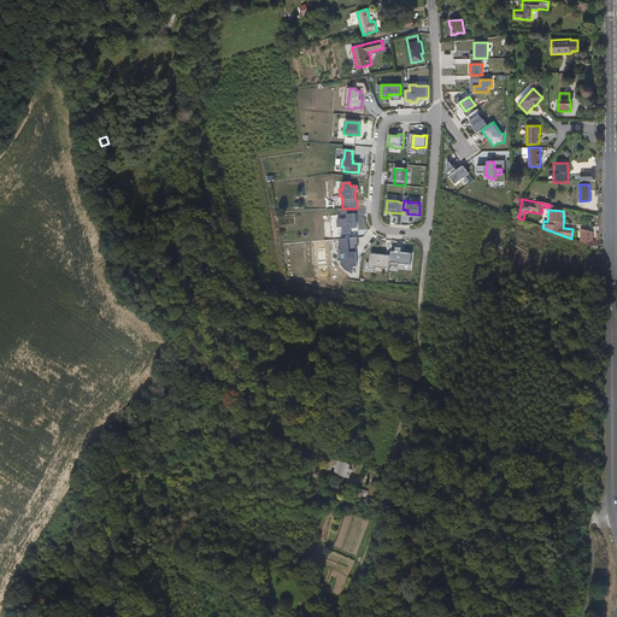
[(356,215),(347,215),(347,219),(338,219),(338,228),(342,228),(342,235),(351,235),(351,229),(357,229),(356,215)]
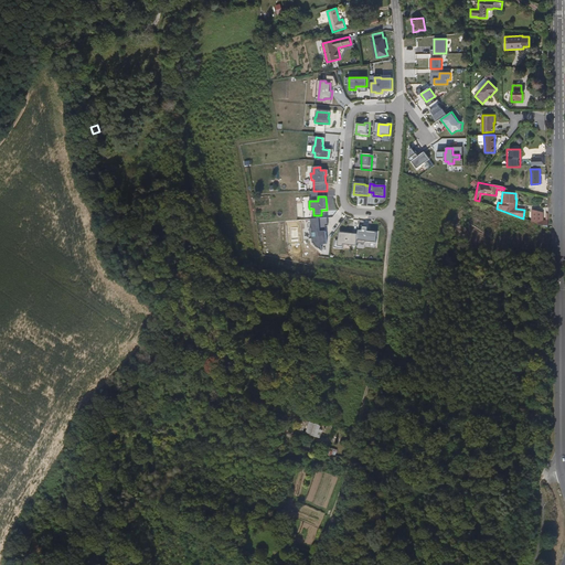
[(547,226),(548,221),(544,221),(544,211),(531,211),(531,225),(547,226)]
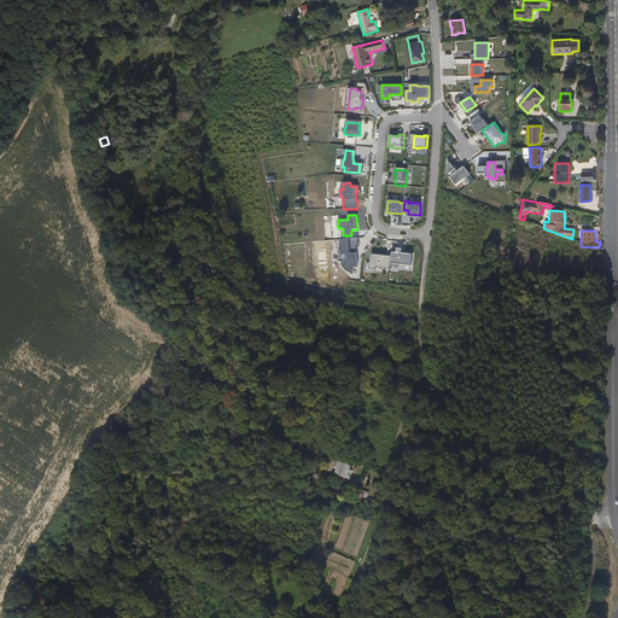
[(359,239),(340,240),(340,250),(339,250),(340,252),(342,266),(353,275),(351,269),(354,268),(357,268),(356,248),(359,248),(359,239)]
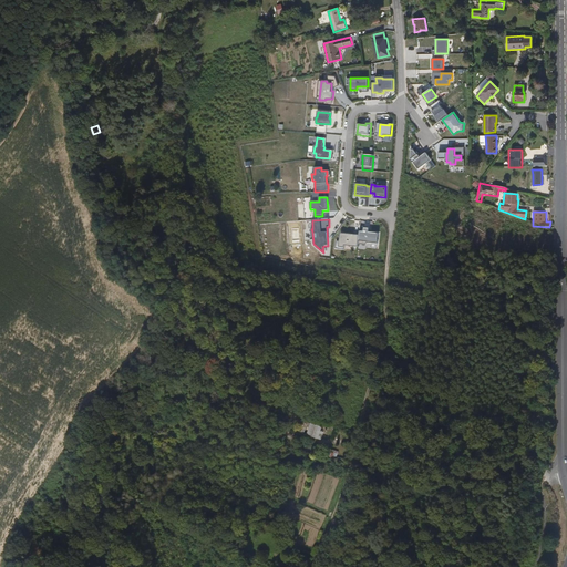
[(369,229),(364,228),(363,233),(360,232),(359,241),(378,244),(379,234),(369,233),(369,229)]
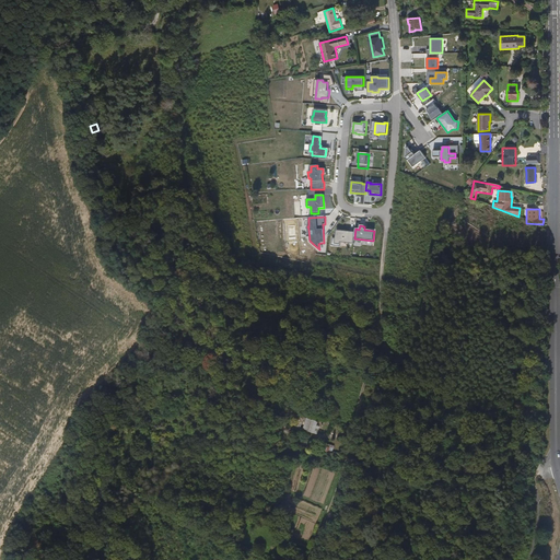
[(354,233),(337,231),(335,244),(340,245),(340,243),(353,244),(354,233)]
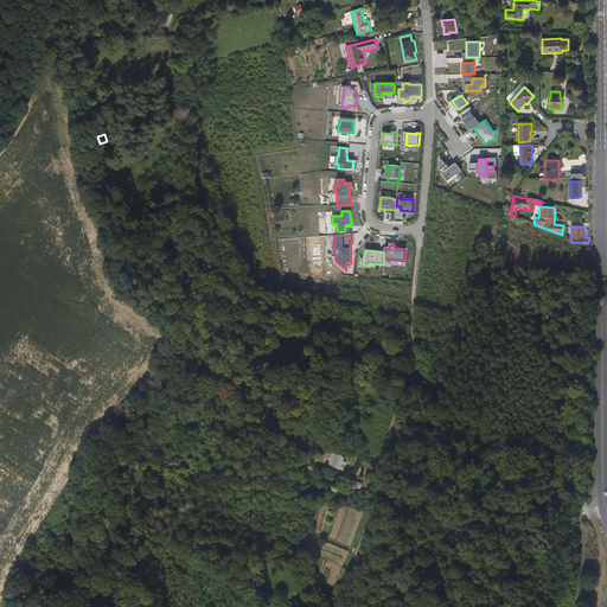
[(339,343),(332,340),(326,358),(333,360),(339,343)]
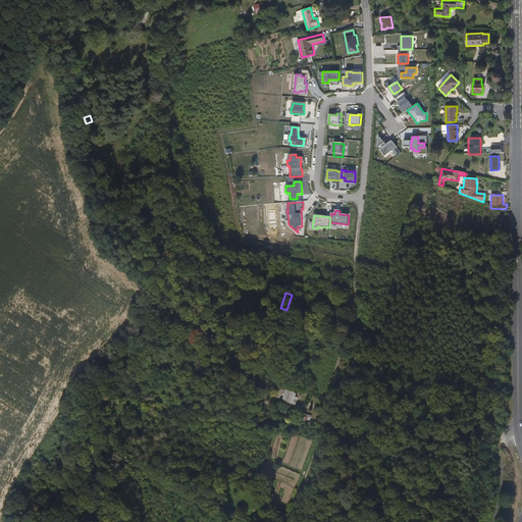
[(291,392),(285,390),(282,401),(288,402),(289,397),(293,398),(294,395),(290,394),(291,392)]
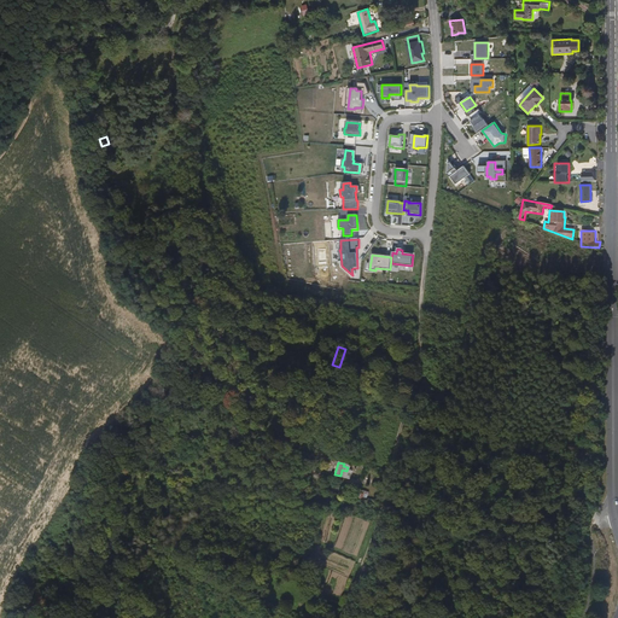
All buildings are outlined.
